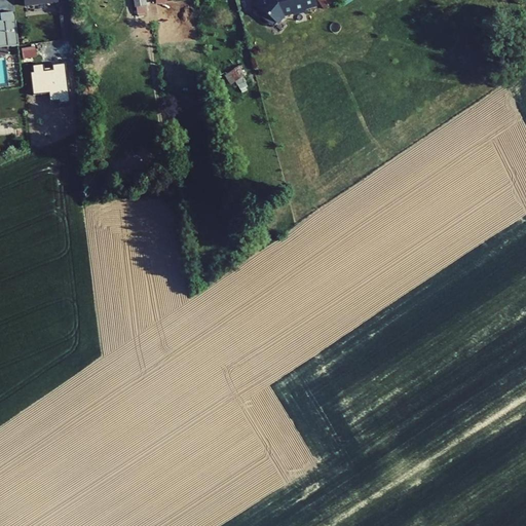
[(136,7),(137,14),(147,13),(145,0),(134,0),(135,7),(136,7)]
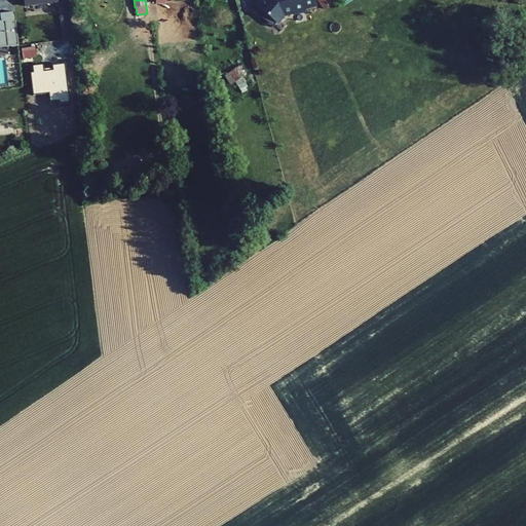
[(318,4),(317,0),(258,0),(257,1),(267,10),(263,13),(274,25),(286,12),(295,10),(296,12),(308,9),(307,7),(318,4)]
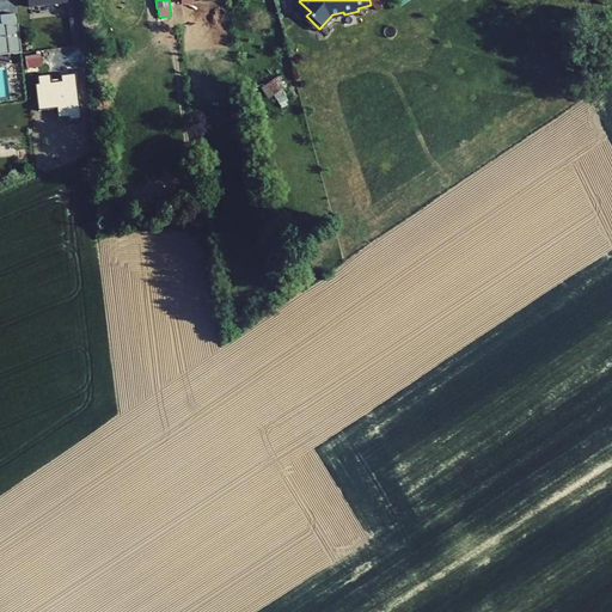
[(22,54),(17,14),(0,16),(0,19),(1,25),(0,25),(0,51),(7,50),(8,55),(22,54)]
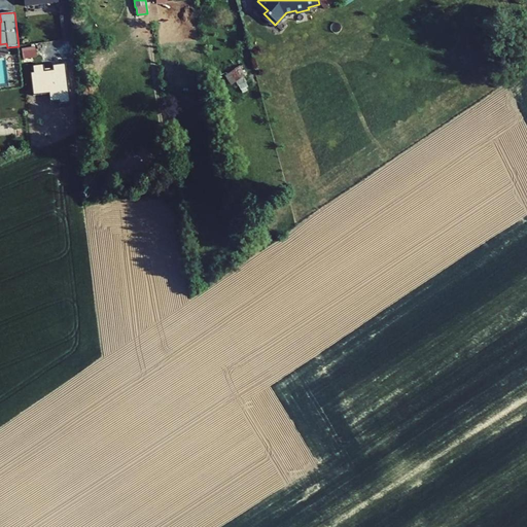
[(21,47),(22,67),(32,66),(31,46),(21,47)]
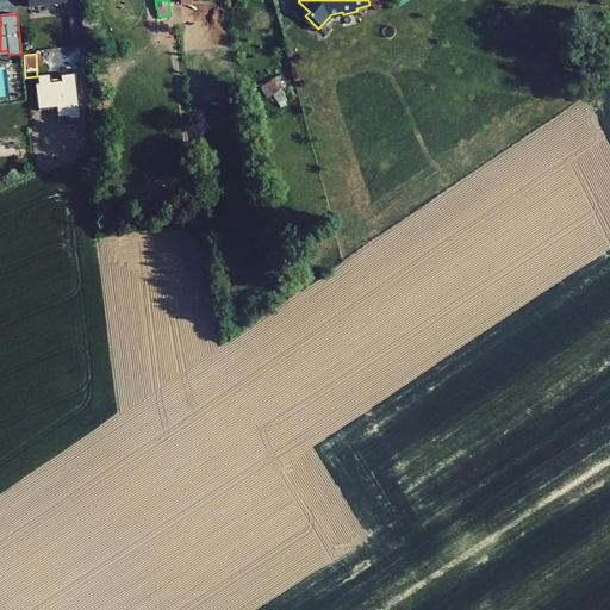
[(60,116),(66,116),(67,120),(79,118),(75,75),(62,76),(63,82),(51,83),(50,76),(39,78),(41,85),(36,85),(39,110),(58,107),(60,116)]
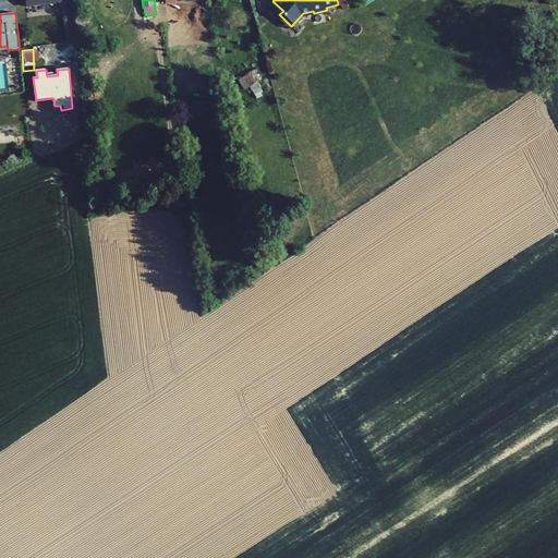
[(238,80),(244,89),(259,81),(253,70),(238,80)]
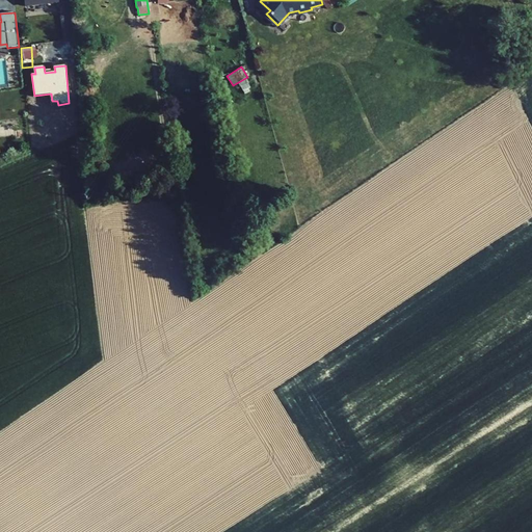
All buildings are outlined.
